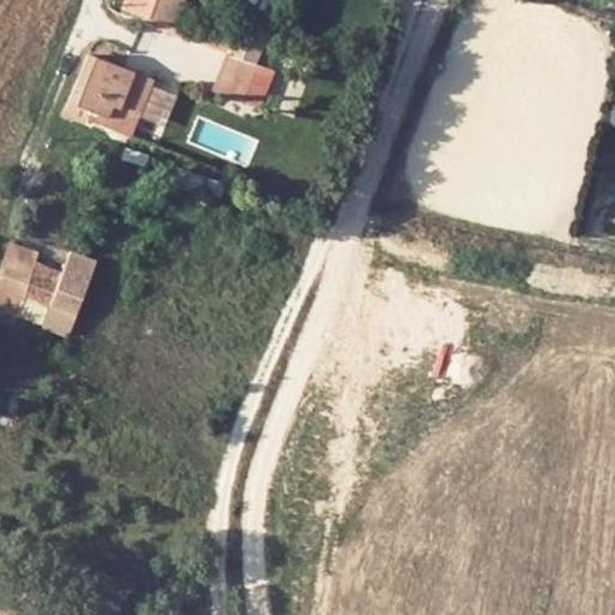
[(124,0),(121,13),(171,31),(176,21),(182,0),(124,0)]
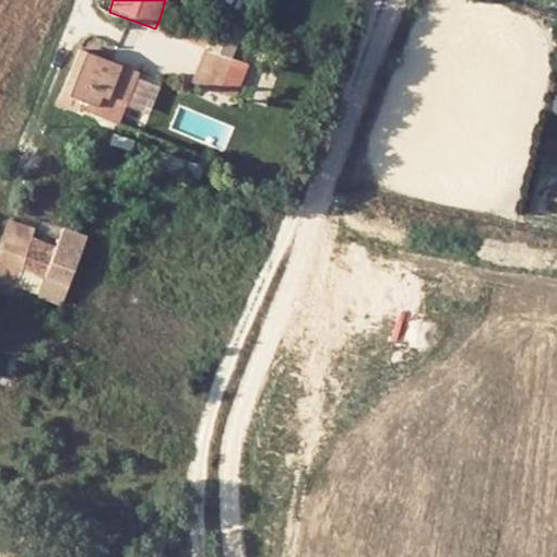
[(211,36),(206,48),(230,56),(244,26),(220,16),(211,36)]
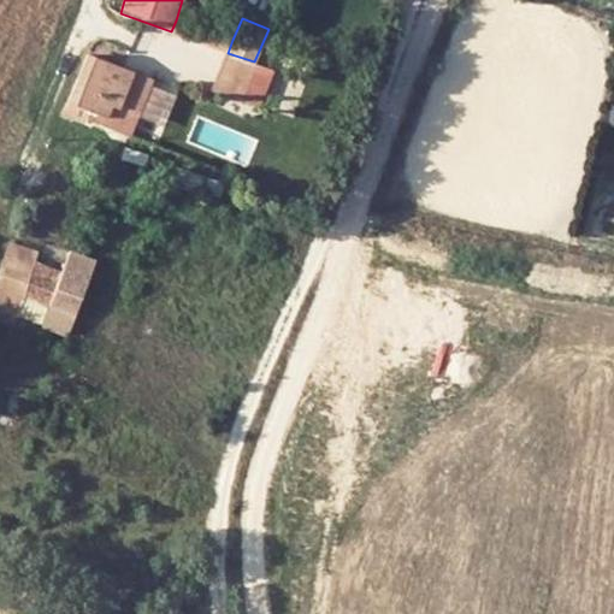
[(176,21),(171,31),(228,53),(232,40),(176,21)]
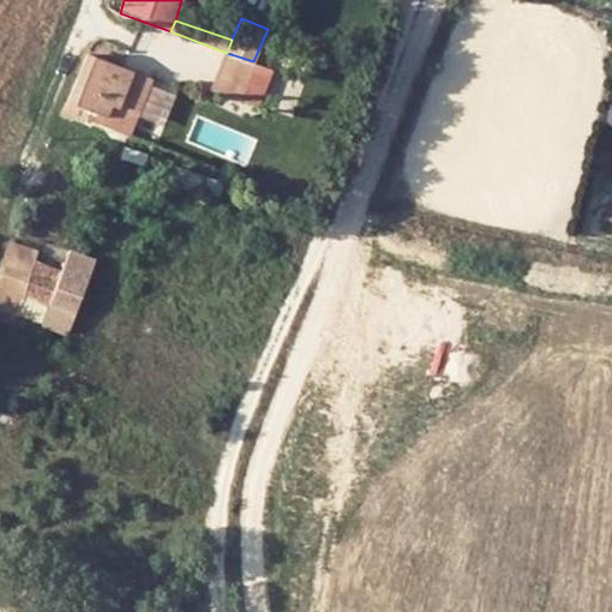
[(113,100),(123,102),(135,71),(85,53),(75,85),(99,94),(91,111),(103,115),(100,125),(101,125),(113,100)]
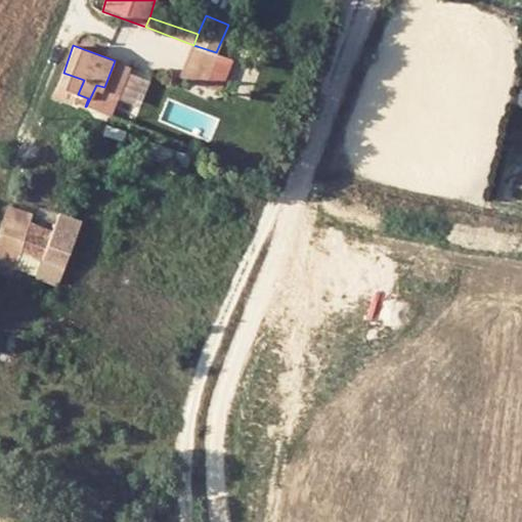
[(216,52),(193,45),(181,75),(206,86),(216,52)]
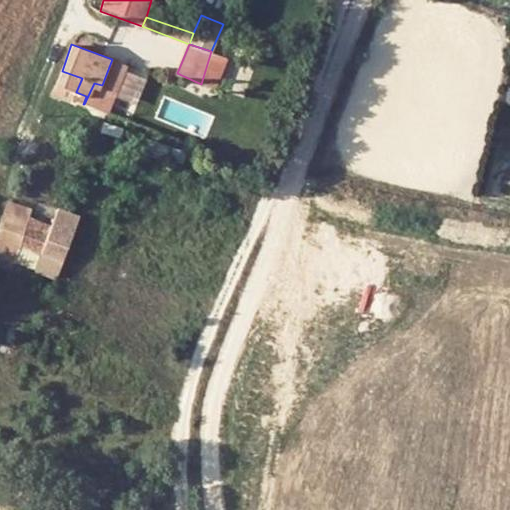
[(211,51),(201,84),(217,89),(230,59),(211,51)]
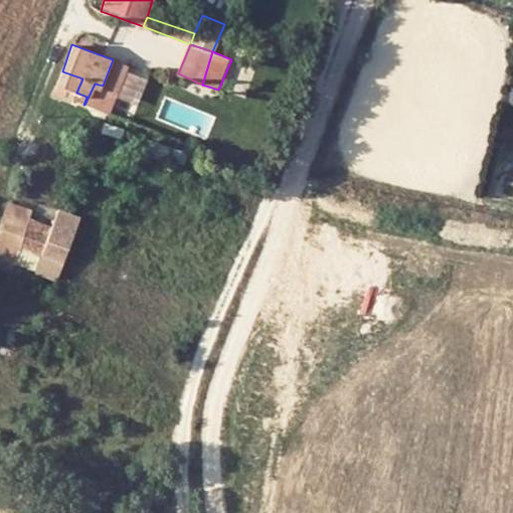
[(84,105),(109,115),(128,64),(113,59),(103,86),(95,83),(84,105)]
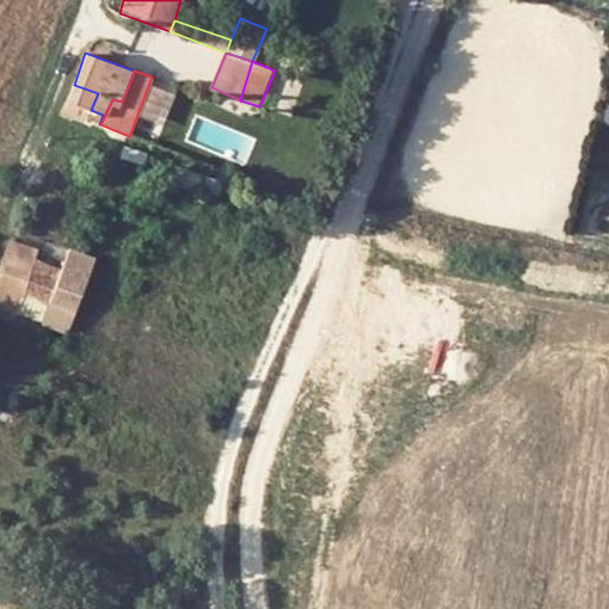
[(79,105),(91,110),(98,93),(74,85),(66,110),(74,114),(79,105)]
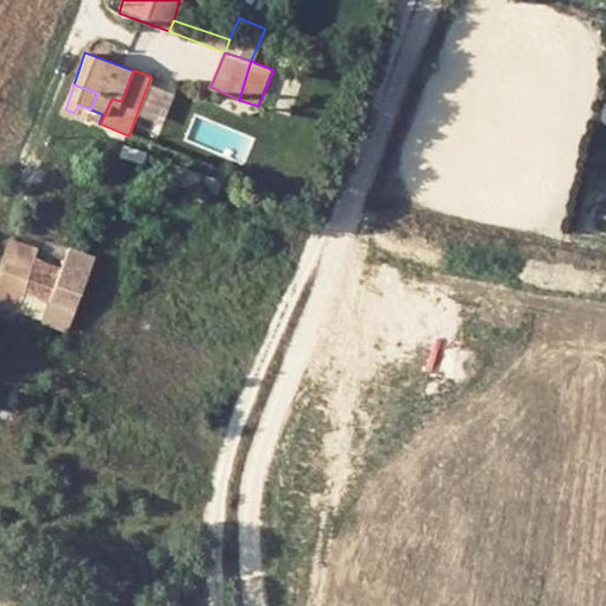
[(74,113),(99,124),(102,114),(90,109),(79,105),(74,113)]
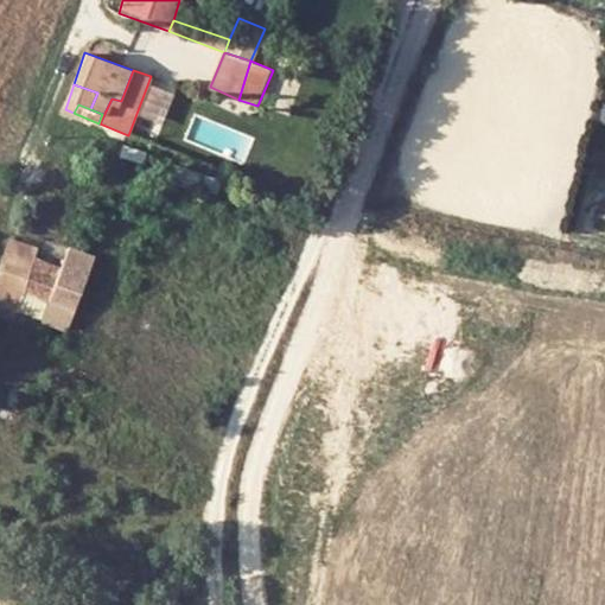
[(180,161),(174,176),(209,190),(215,177),(180,161)]
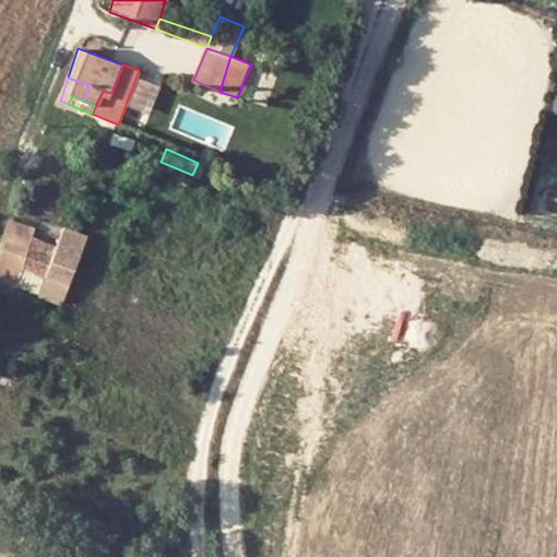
[(24,265),(45,273),(48,264),(74,273),(91,232),(63,223),(56,245),(34,237),(35,233),(15,227),(11,245),(1,241),(0,243),(0,281),(15,286),(24,265)]
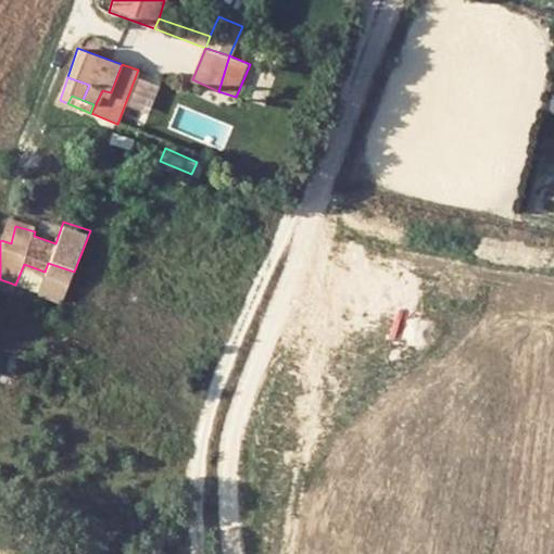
[(15,285),(37,292),(45,272),(24,264),(15,285)]
